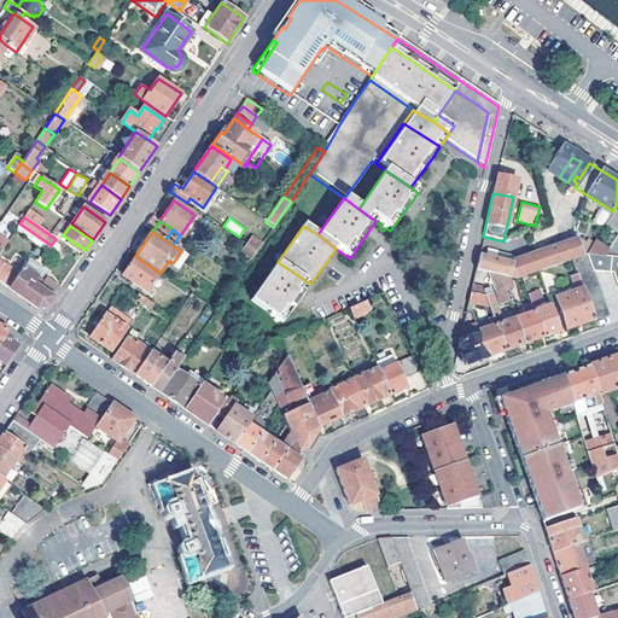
[(586,243),(575,237),(572,242),(578,258),(586,256),(594,243),(596,238),(589,234),(586,243)]
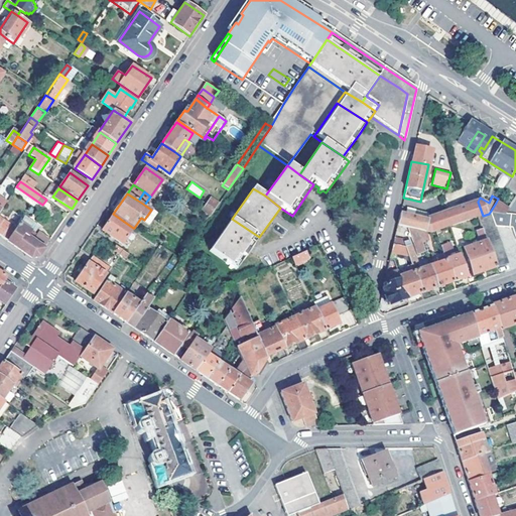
[(206,204),(214,210),(218,205),(209,199),(206,204)]
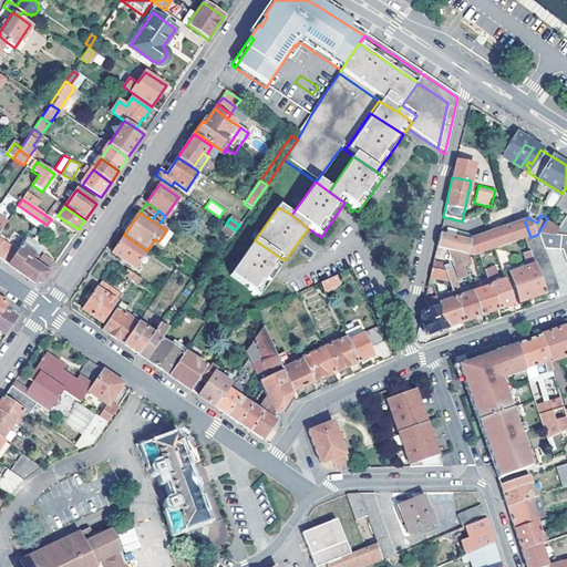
[(545,223),(537,235),(554,236),(558,230),(545,223)]
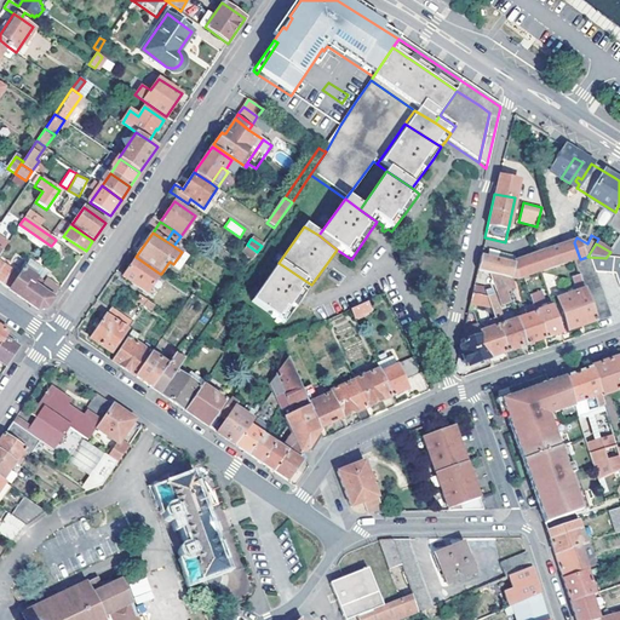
[(247,245),(242,251),(253,259),(257,252),(247,245)]
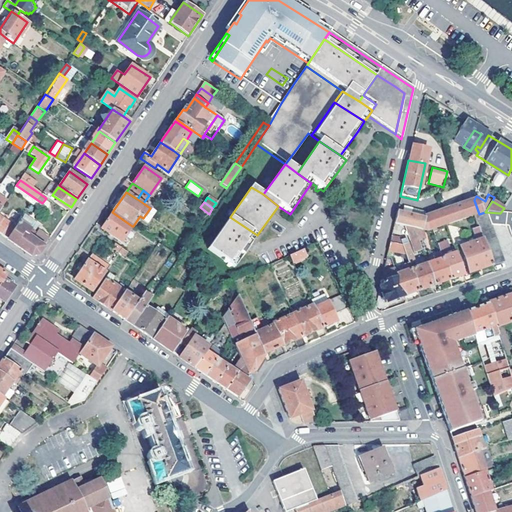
[(414,229),(421,231),(427,232),(431,230),(445,226),(459,220),(455,206),(431,215),(424,219),(414,216),(396,212),(394,224),(409,228),(414,229)]
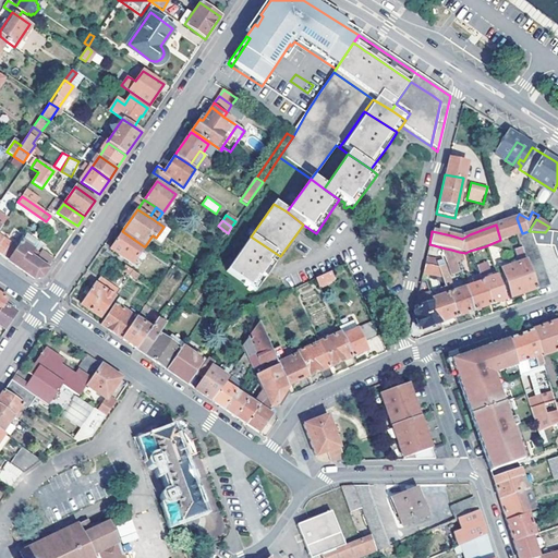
[(164,227),(156,238),(153,235),(152,237),(160,243),(169,231),(164,227)]
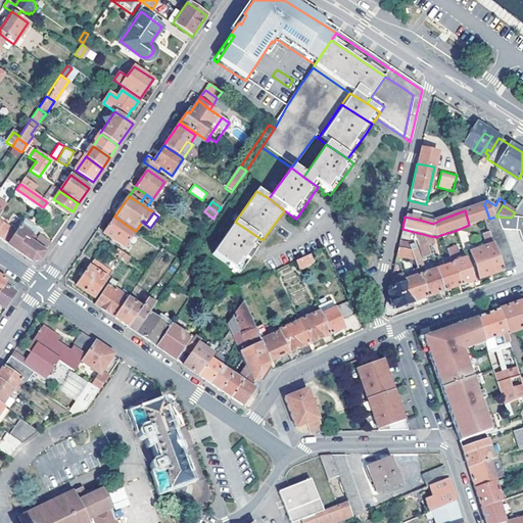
[(103,233),(124,247),(135,231),(114,217),(103,233)]
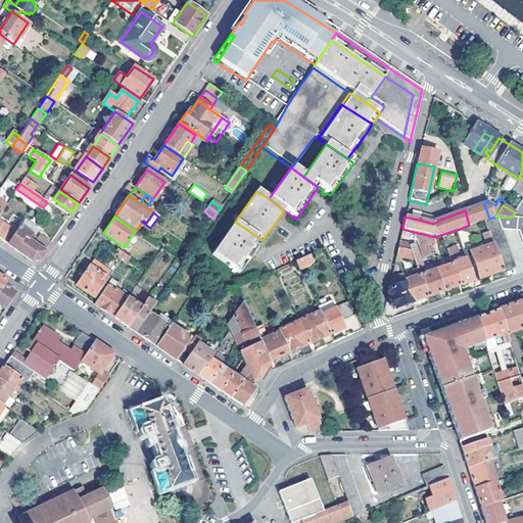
[(515,267),(503,230),(522,231),(522,219),(516,219),(511,218),(495,217),(489,219),(483,221),(487,233),(502,271),(515,267)]
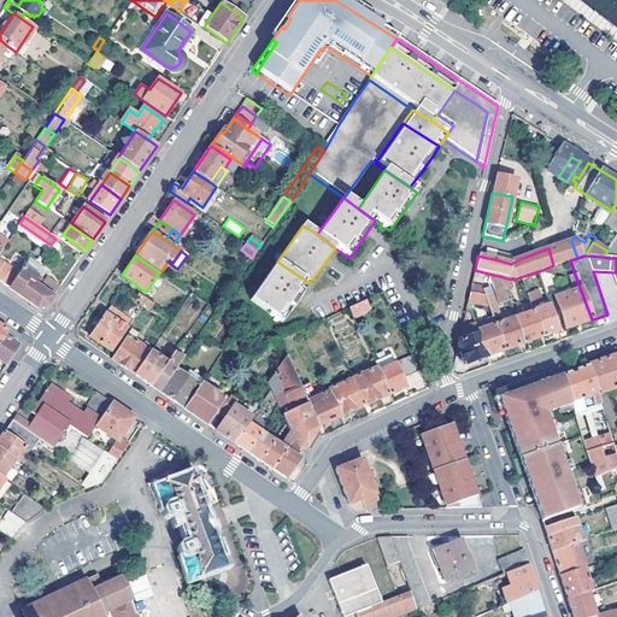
[(45,272),(28,260),(23,268),(40,278),(42,276),(45,272)]
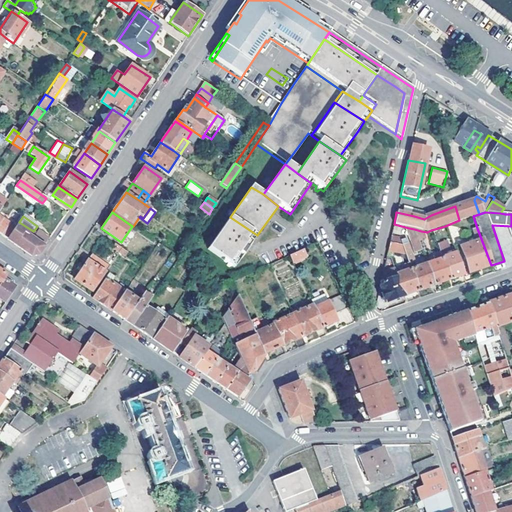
[(257,235),(230,217),(206,250),(227,264),(228,268),(231,267),(234,269),(250,246),(257,235)]
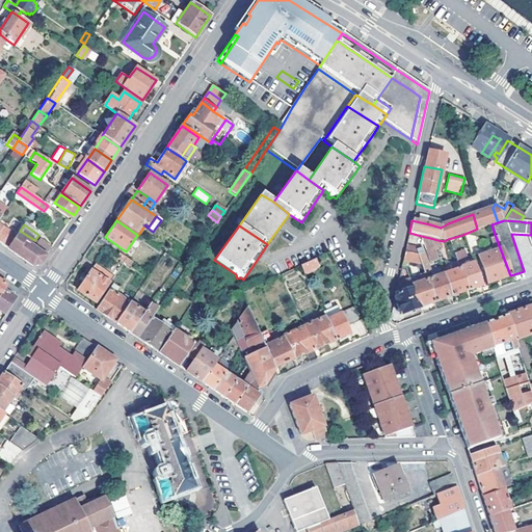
[(477,229),(462,235),(467,245),(481,240),(479,236),(486,233),(484,227),(477,229)]
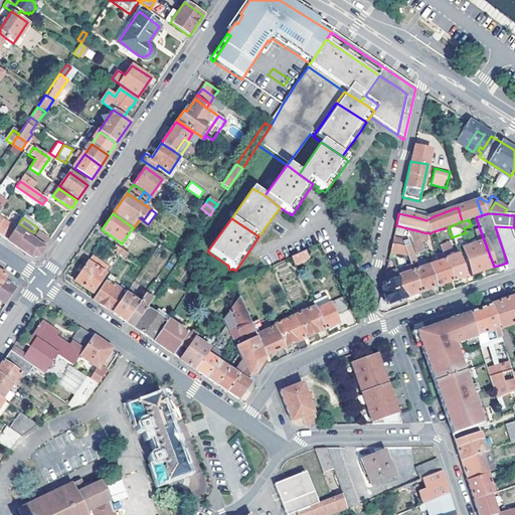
[(0,235),(1,237),(10,224),(4,220),(0,225),(0,235)]
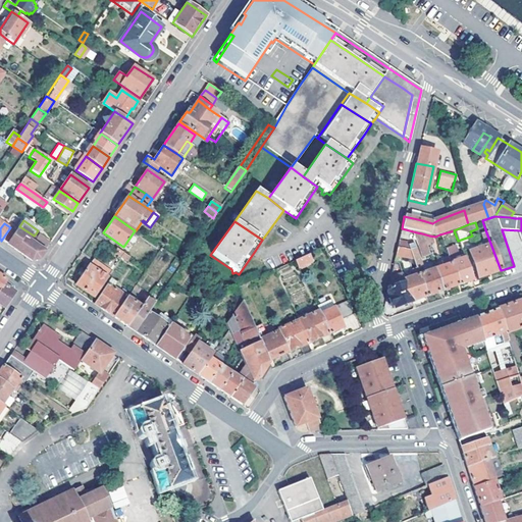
[(16,231),(7,245),(32,261),(40,260),(50,244),(36,233),(34,236),(19,226),(16,231)]
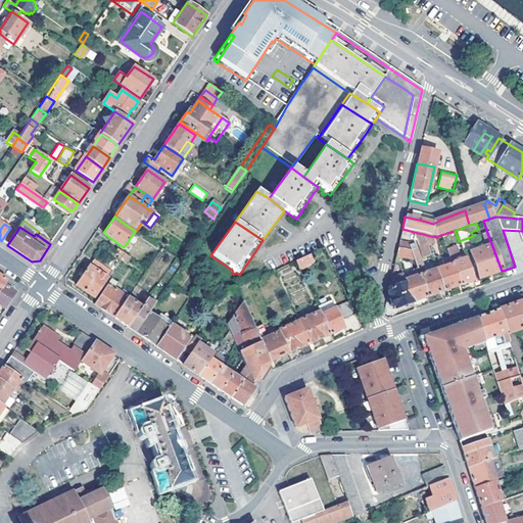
[(7,245),(16,232),(10,228),(1,241),(7,245)]
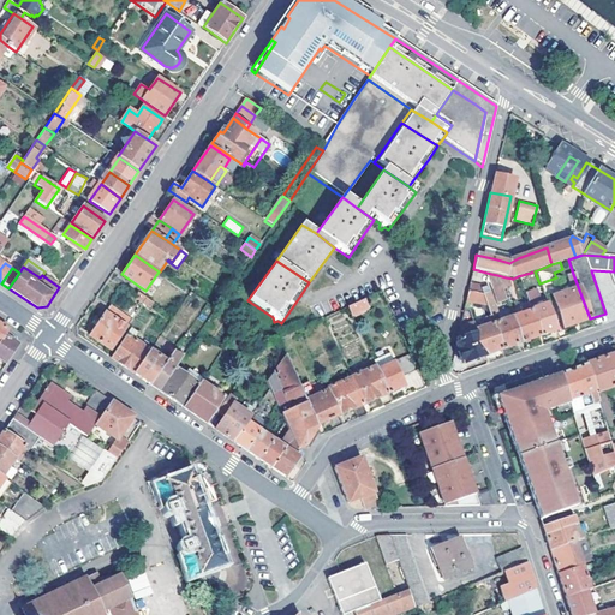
[(491,291),(497,305),(507,302),(502,291),(497,275),(491,274),(496,288),(491,291)]
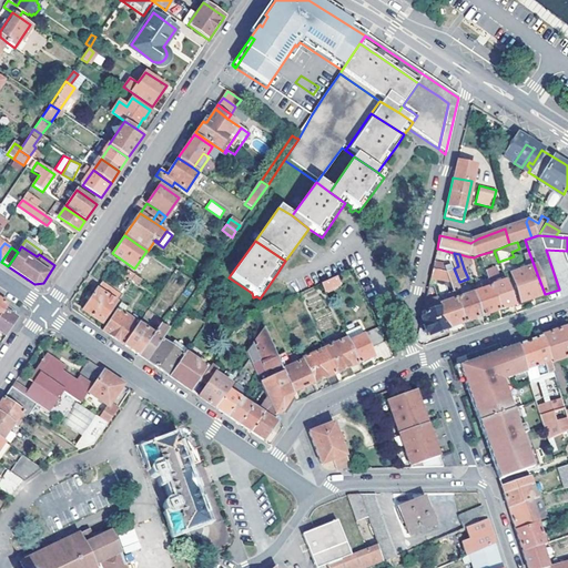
[(509,275),(519,304),(545,294),(529,253),(524,255),(528,269),(509,275)]
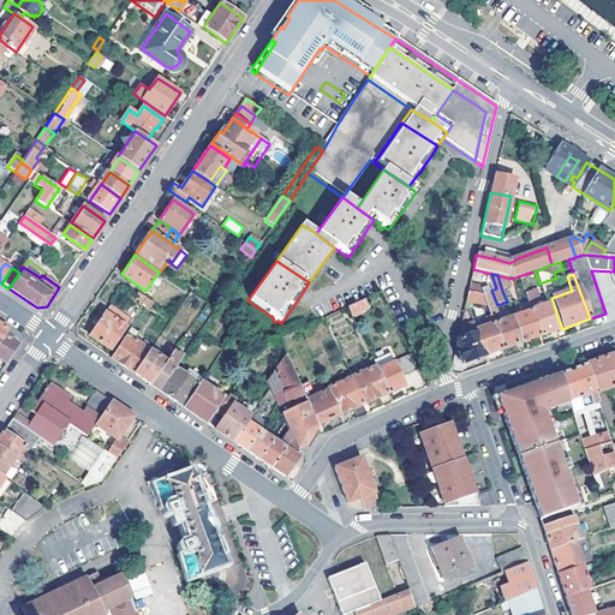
[(502,291),(509,287),(506,278),(497,275),(502,291)]
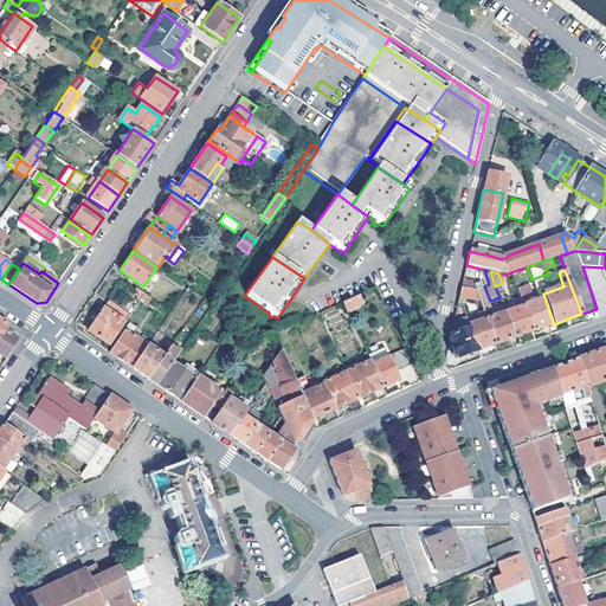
[(458,302),(479,301),(476,291),(461,288),(458,302)]
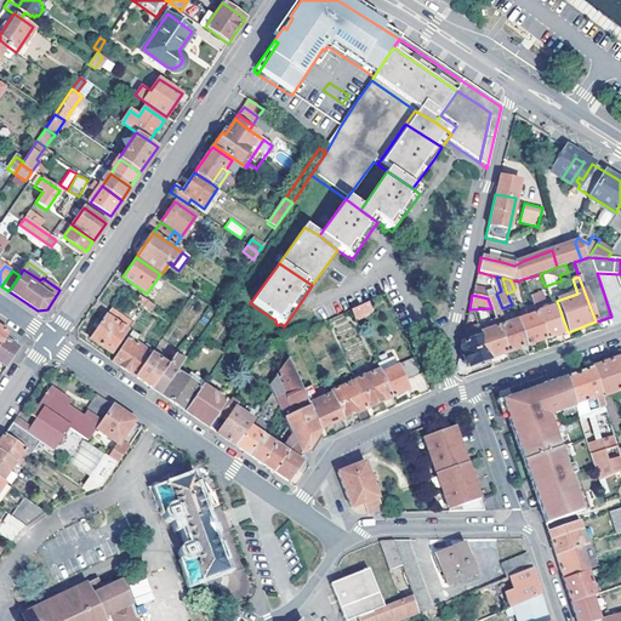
[(552,307),(541,312),(535,295),(530,297),(533,306),(545,340),(562,334),(552,307)]
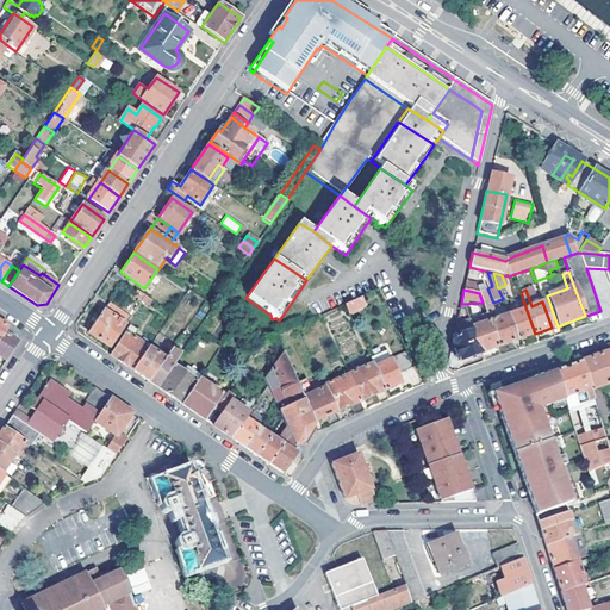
[(132,296),(142,302),(145,297),(136,291),(132,296)]
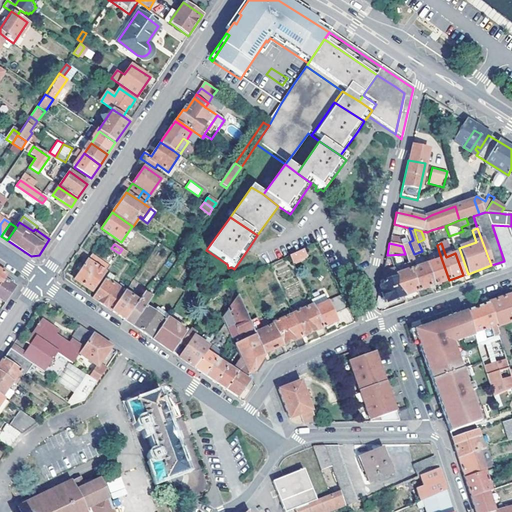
[(414,263),(407,244),(402,246),(405,254),(408,263),(417,291),(434,286),(426,264),(415,269),(413,263),(414,263)]
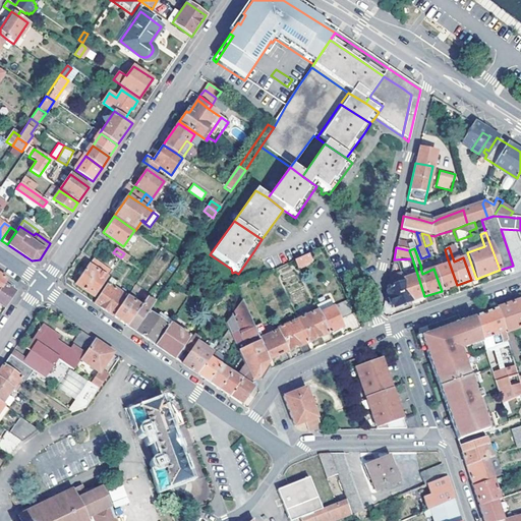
[(297,268),(312,261),(309,253),(294,259),(297,268)]
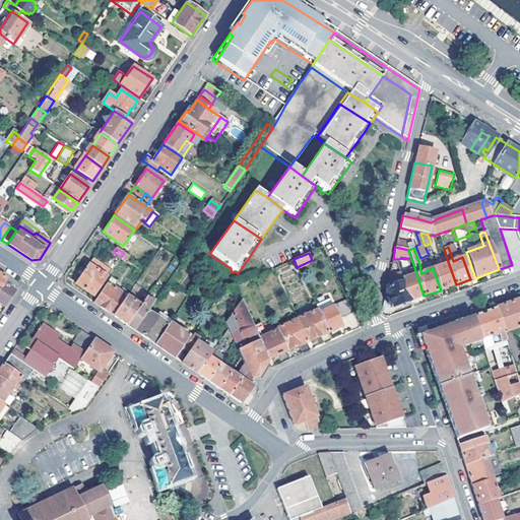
[(456,284),(446,256),(442,258),(444,264),(433,268),(441,290),(456,284)]
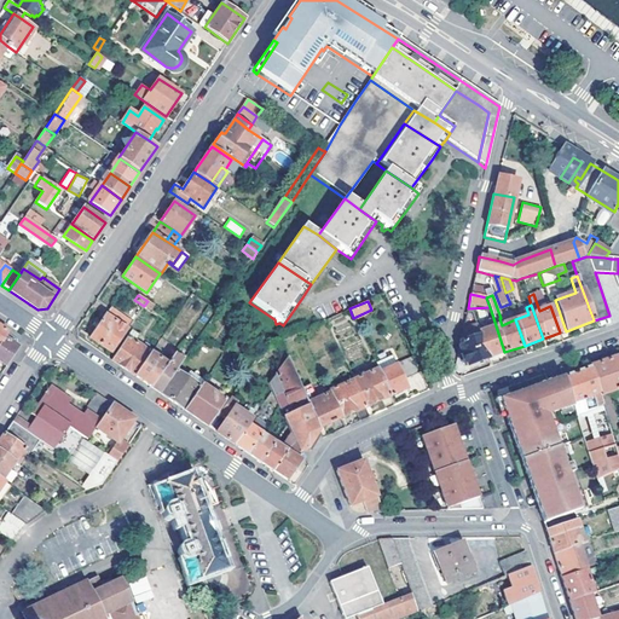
[(111,353),(132,323),(110,308),(90,339),(111,353)]
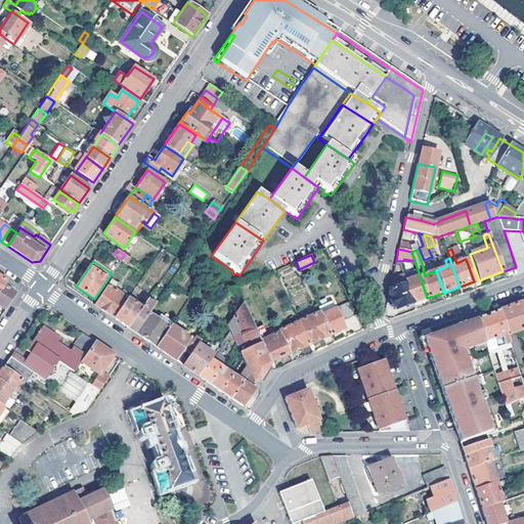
[(405,282),(412,303),(427,298),(418,269),(412,271),(415,278),(405,282)]
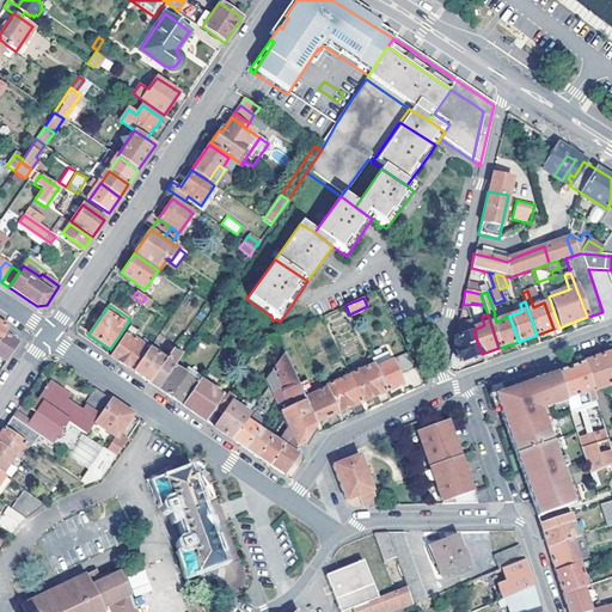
[(482,354),(473,330),(471,323),(465,325),(463,319),(459,320),(453,343),(456,350),(454,350),(458,360),(461,359),(463,361),(482,354)]
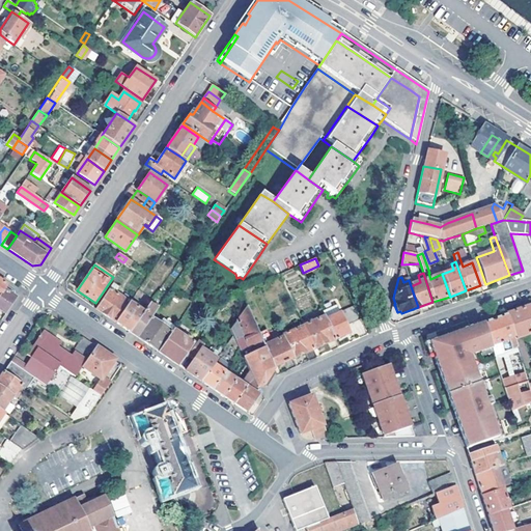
[(129,304),(114,294),(117,288),(111,284),(94,309),(115,323),(129,304)]
